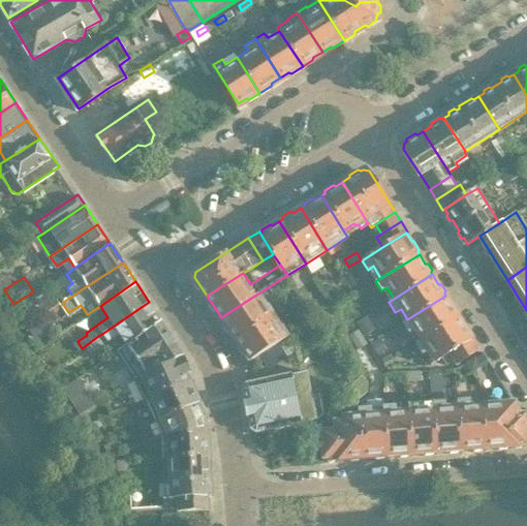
[(256,295),(221,317),(236,338),(270,315),(274,312),(269,304),(265,307),(256,295)]
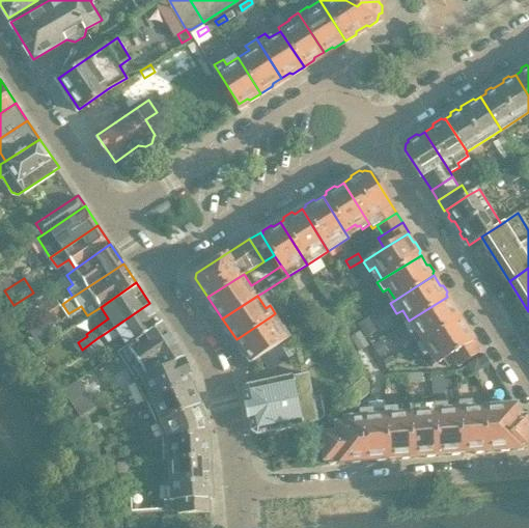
[(423,342),(462,317),(460,315),(461,312),(456,306),(453,306),(447,297),(409,321),(404,325),(410,334),(415,331),(423,342)]
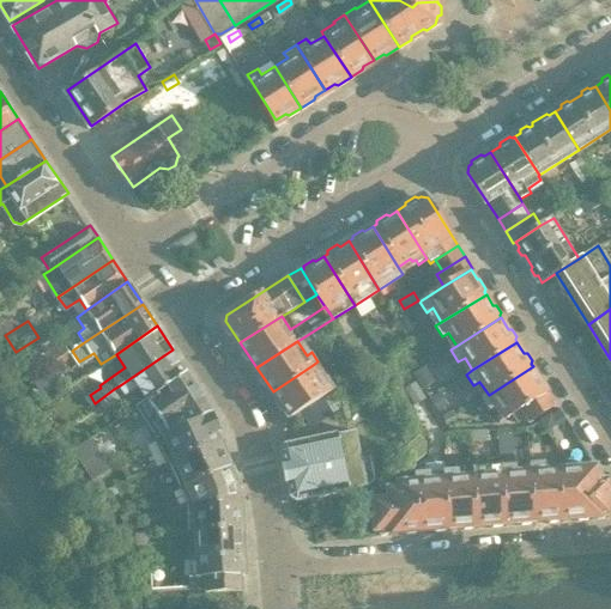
[(173,349),(120,385),(125,393),(137,384),(145,399),(187,371),(173,349)]
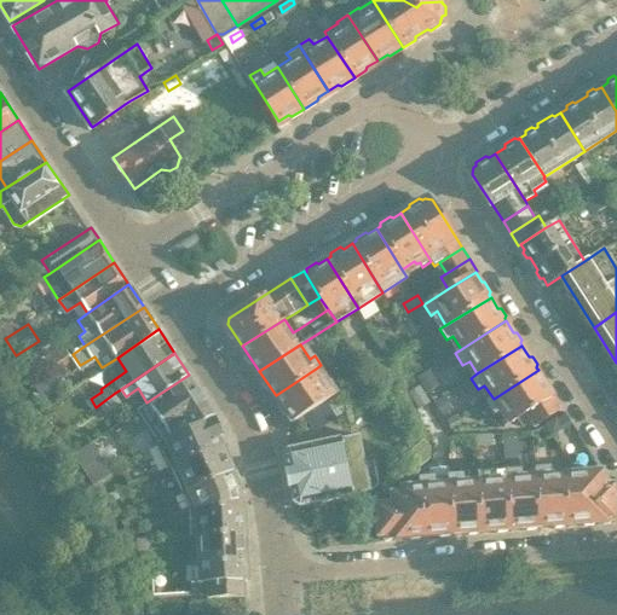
[(328,399),(339,393),(330,379),(324,383),(316,369),(276,395),(293,421),(306,412),(328,399)]
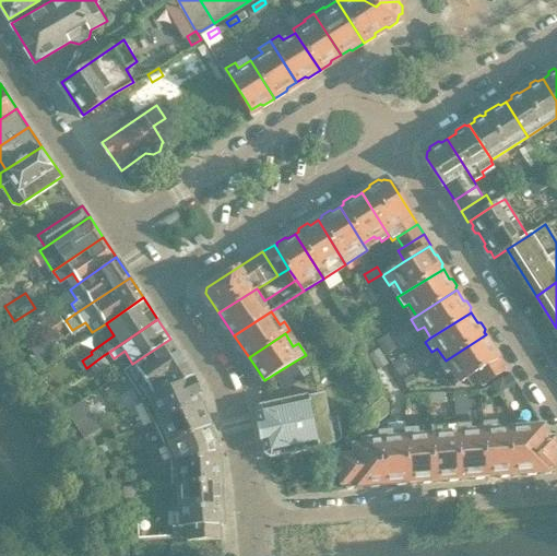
[(389,334),(380,340),(388,351),(395,346),(389,334)]
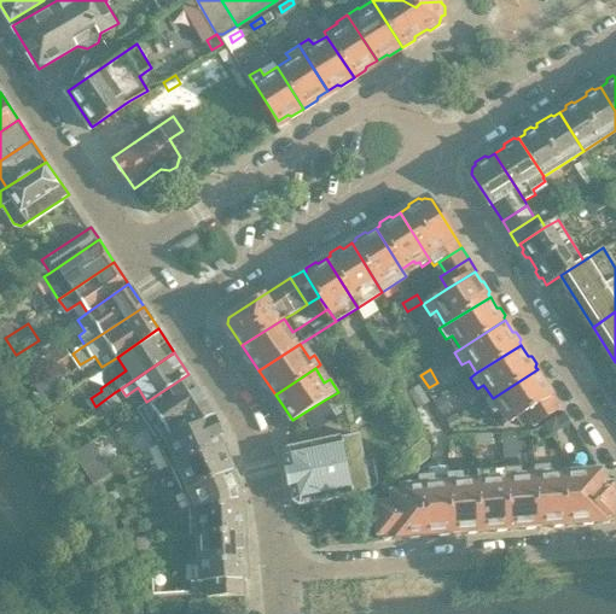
[(538,369),(493,398),(487,402),(494,414),(499,410),(507,422),(517,417),(526,411),(552,393),(551,391),(552,387),(547,380),(544,380),(538,369)]
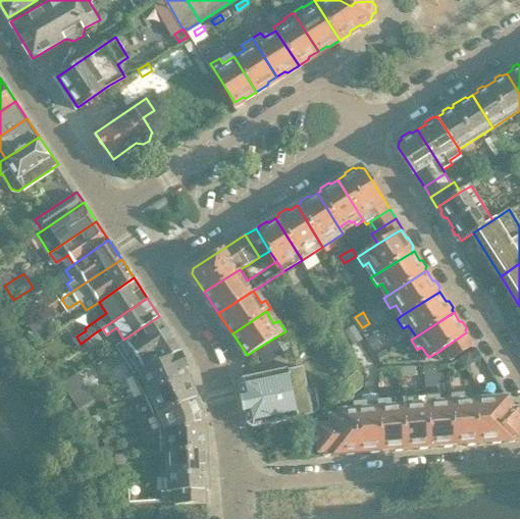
[(182,350),(159,316),(123,340),(117,345),(128,363),(135,372),(182,350)]
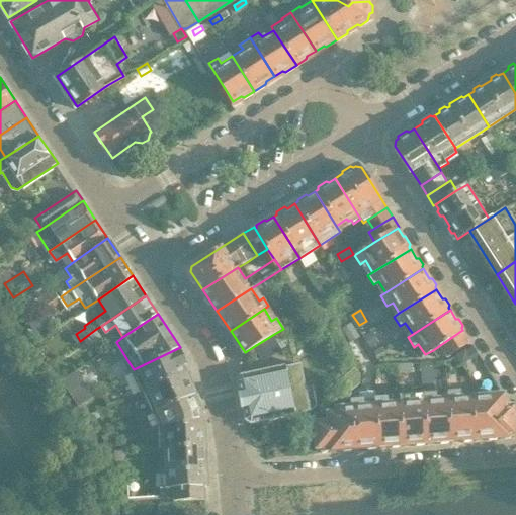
[(88,344),(100,335),(96,329),(84,338),(88,344)]
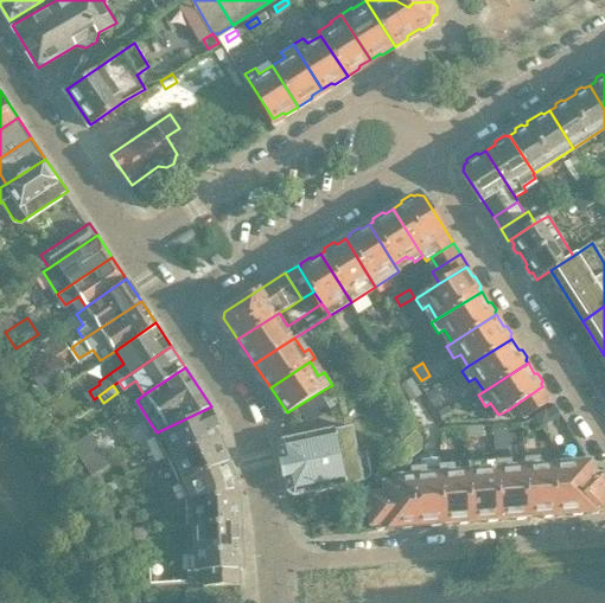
[(542,386),(516,404),(508,410),(514,418),(522,414),(523,417),(551,399),(542,386)]
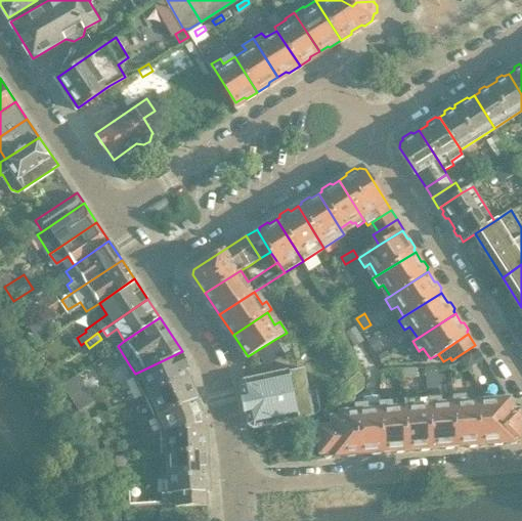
[(387,350),(379,353),(383,363),(391,360),(387,350)]
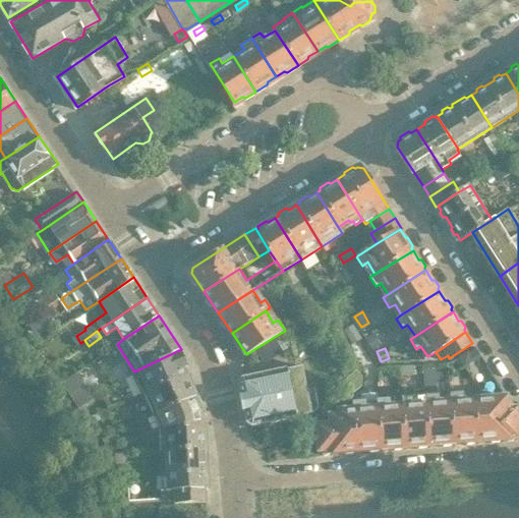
[(187,372),(184,364),(188,363),(181,349),(134,371),(141,384),(145,392),(187,372)]
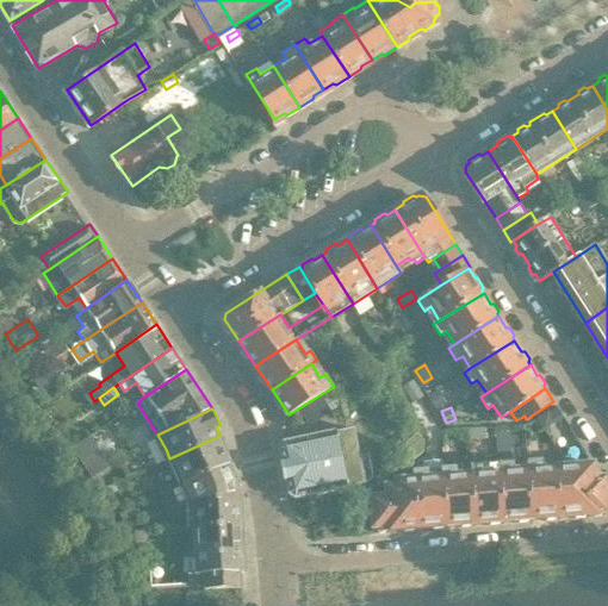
[(297,497),(347,486),(335,430),(285,441),(281,447),(284,461),(281,462),(285,479),(287,478),(290,492),(297,497)]
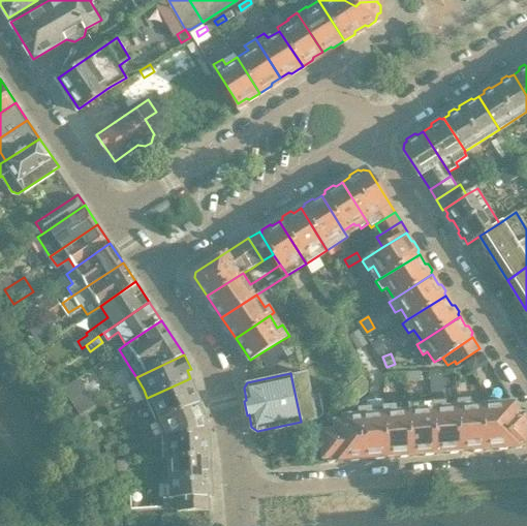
[(190,378),(147,398),(157,420),(200,400),(190,378)]
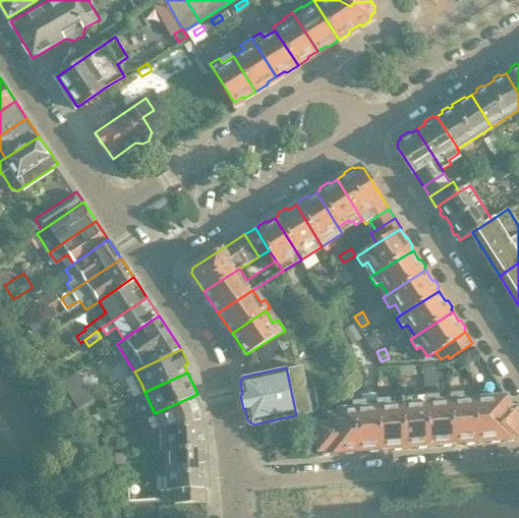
[(454,442),(450,399),(439,400),(438,394),(439,393),(439,385),(426,386),(427,394),(425,395),(426,401),(429,444),(442,443),(445,444),(451,444),(454,442)]
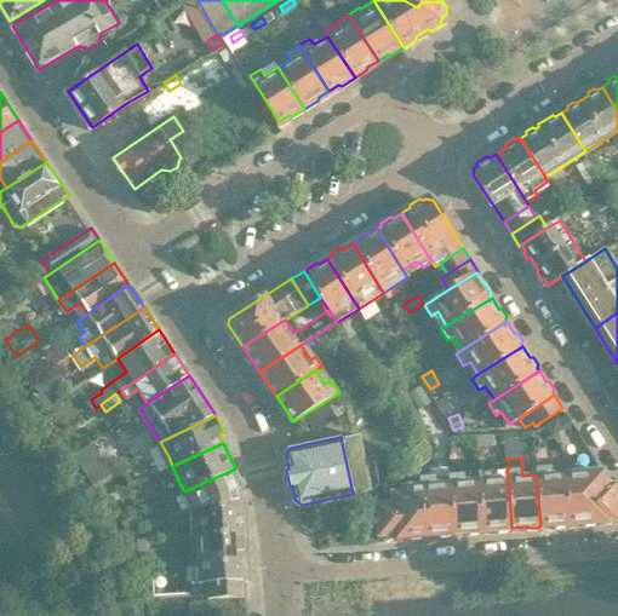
[(511,528),(508,477),(492,478),(491,460),(478,461),(479,471),(479,479),(482,529),(498,528),(501,530),(509,530),(511,528)]
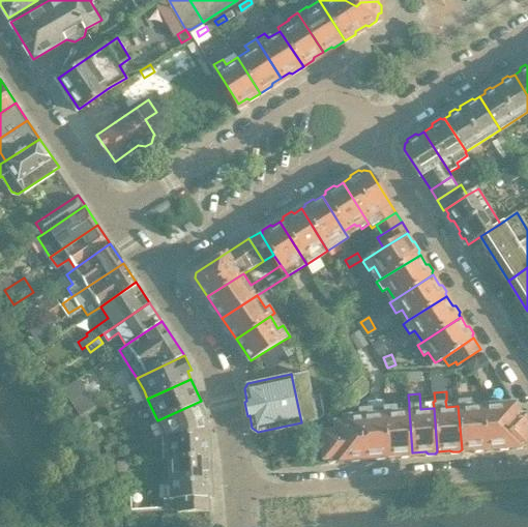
[(89,394),(75,404),(81,414),(95,405),(89,394)]
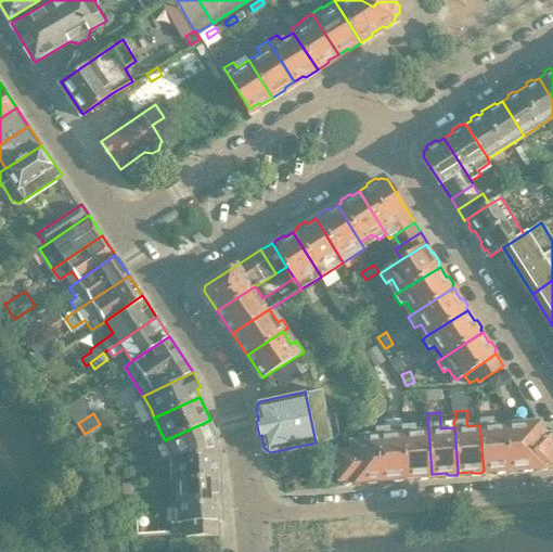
[(407,476),(403,432),(388,433),(388,425),(386,425),(386,414),(380,420),(380,426),(376,426),(376,434),(381,478),(394,477),(396,479),(403,479),(404,476),(407,476)]
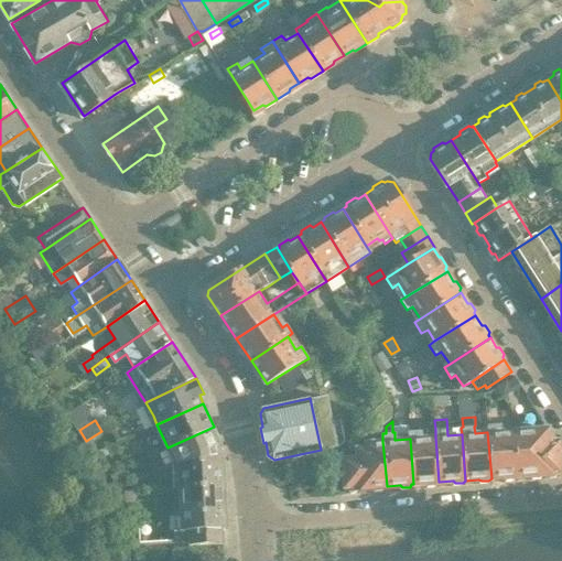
[(439,482),(435,437),(421,438),(421,430),(419,431),(418,421),(409,421),(409,431),(410,439),(413,484),(427,483),(429,485),(436,485),(438,483),(439,482)]
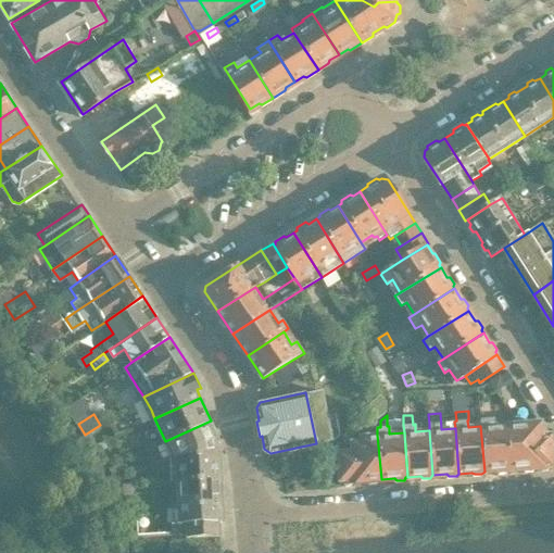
[(480,426),(485,472),(498,470),(501,472),(507,472),(510,469),(512,469),(507,424),(493,425),(492,418),(480,419),(480,426)]
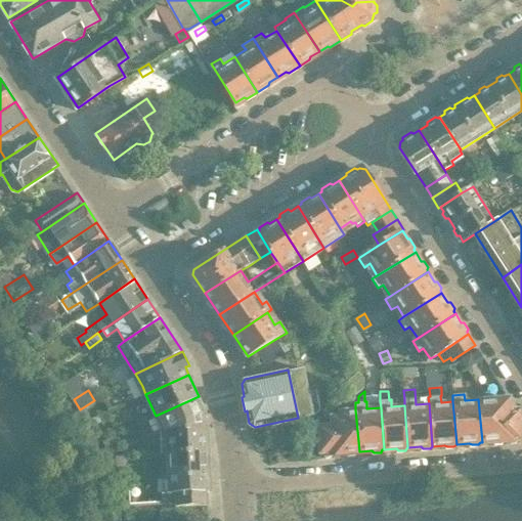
[(199,396),(156,416),(162,429),(208,426),(208,424),(208,421),(207,417),(206,414),(206,411),(199,396)]
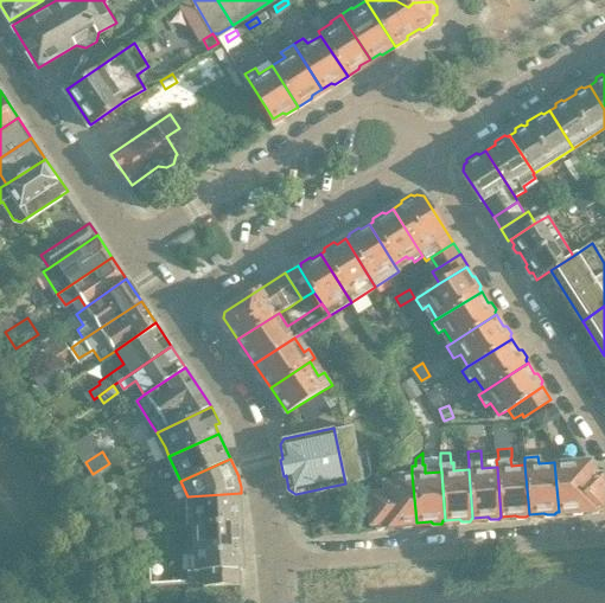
[(592,459),(554,462),(559,512),(572,511),(575,513),(583,512),(585,510),(604,508),(604,486),(604,473),(600,473),(593,473),(592,459)]
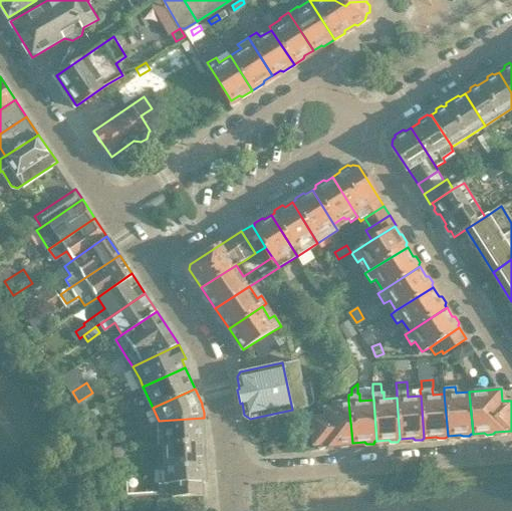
[(351,443),(352,443),(348,402),(333,403),(334,415),(313,417),(315,446),(340,444),(342,446),(349,446),(351,443)]
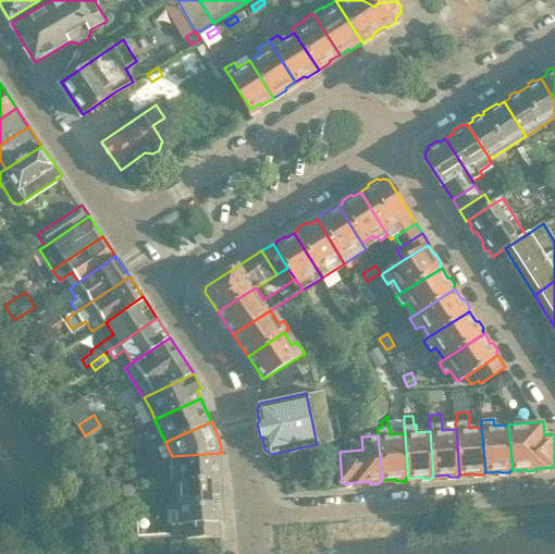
[(221,453),(172,456),(173,482),(222,480),(221,453)]
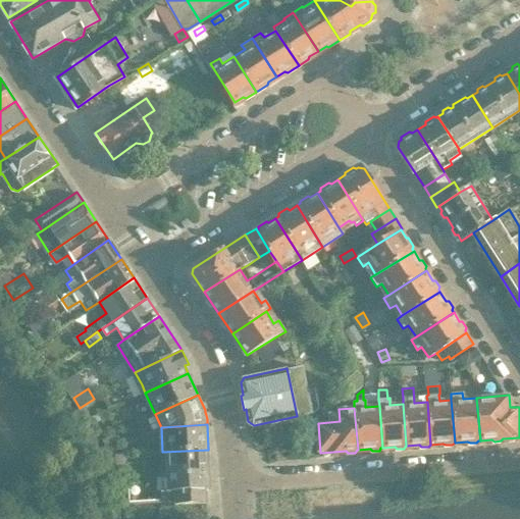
[(208,450),(162,452),(163,476),(209,473),(208,450)]
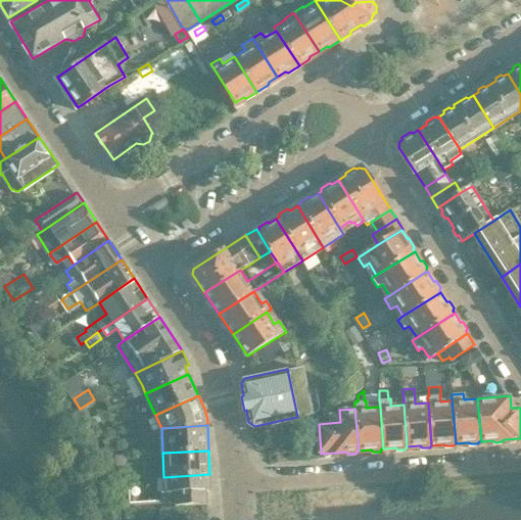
[(126,466),(147,464),(146,454),(126,455),(126,466)]
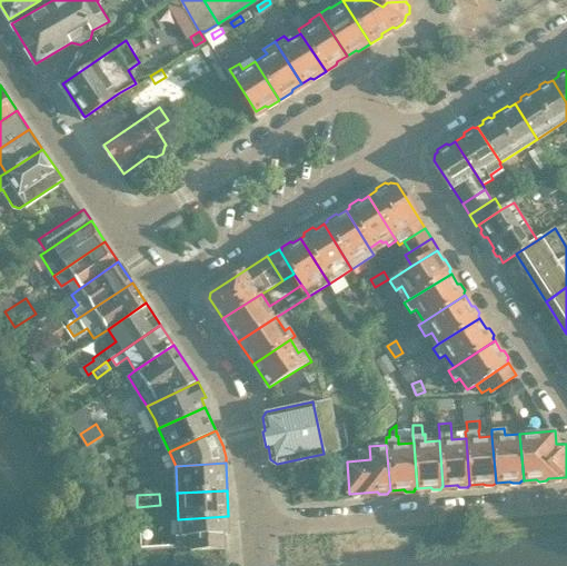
[(228,516),(178,519),(179,534),(175,534),(176,544),(191,543),(191,548),(225,547),(224,533),(228,532),(228,516)]
